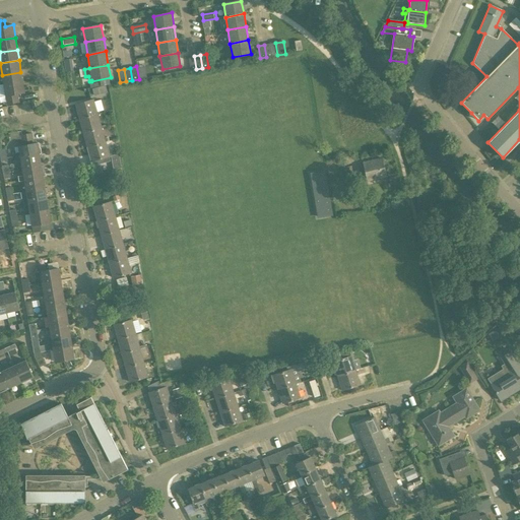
[(22,82),(20,72),(2,75),(4,85),(22,82)]
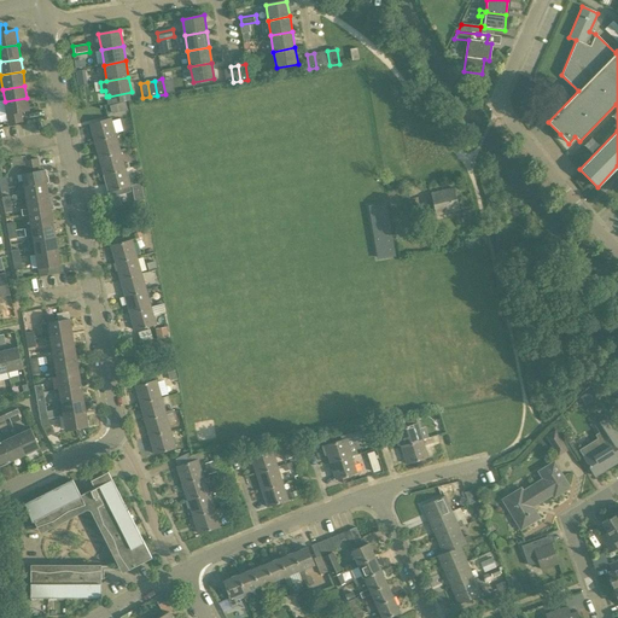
[(29,110),(27,98),(5,101),(9,123),(22,121),(21,111),(29,110)]
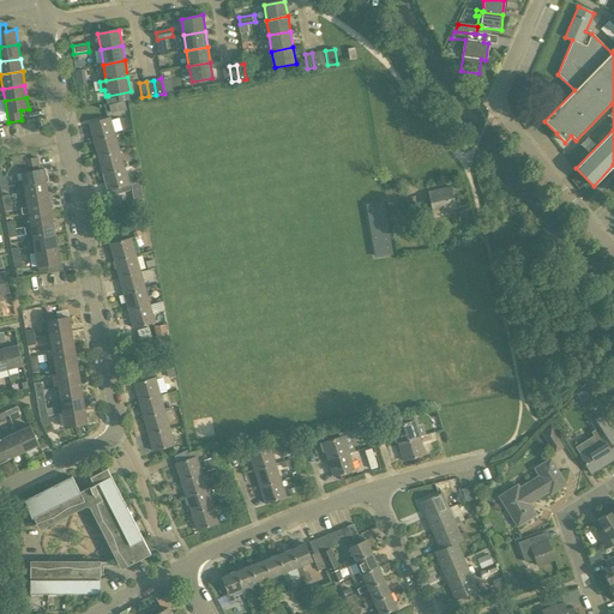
[(109,104),(112,113),(125,108),(122,101),(109,104)]
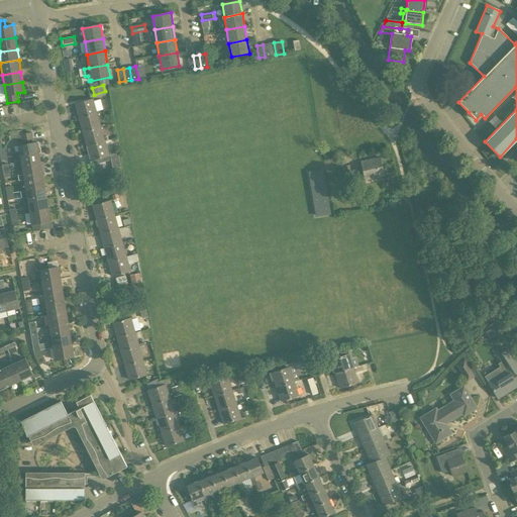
[(79,119),(97,114),(93,100),(75,105),(79,119)]
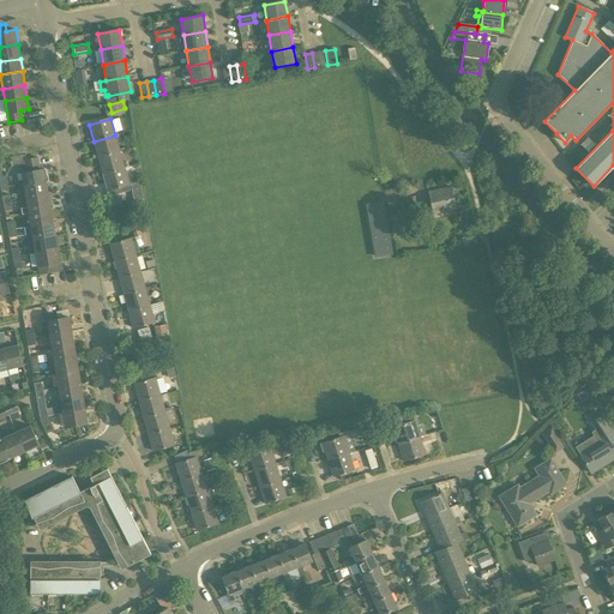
[(98,158),(120,152),(115,136),(94,142),(98,158)]
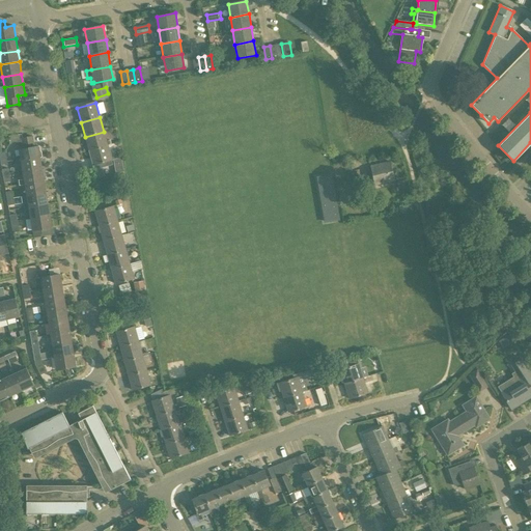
[(89,151),(107,146),(104,132),(85,137),(89,151)]
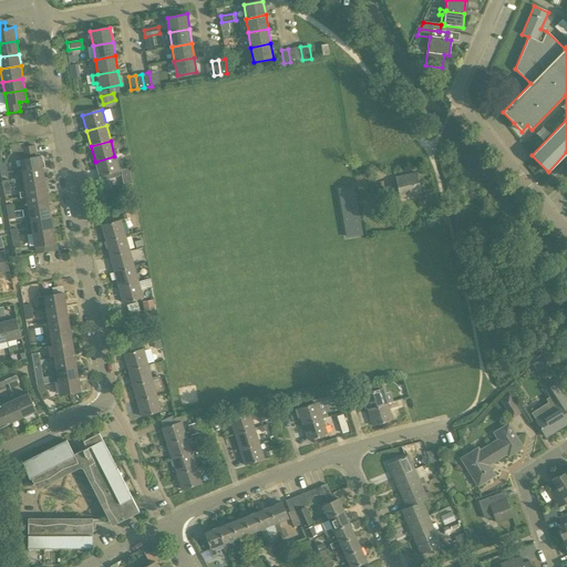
[(43,171),(43,168),(44,167),(43,162),(42,161),(41,157),(37,158),(34,144),(21,146),(23,161),(20,161),(21,166),(16,167),(17,175),(43,171)]
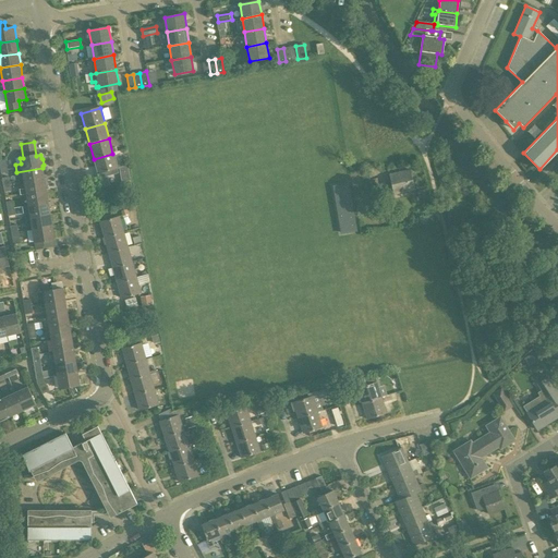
[(97,174),(117,169),(112,154),(94,159),(97,174)]
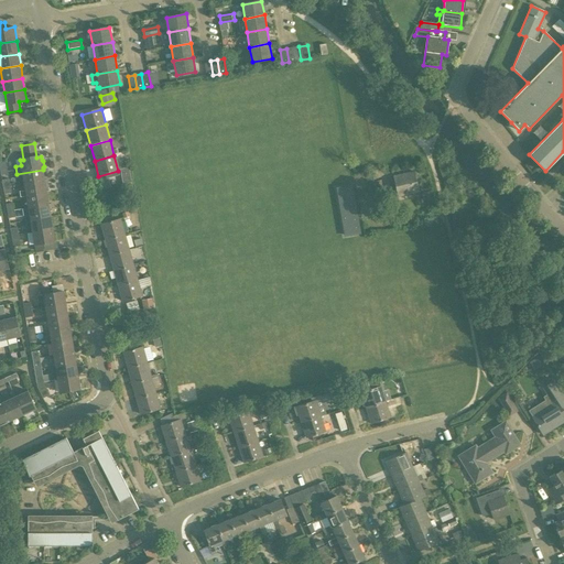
[(24,185),(45,181),(43,170),(17,174),(18,177),(23,176),(24,185)]
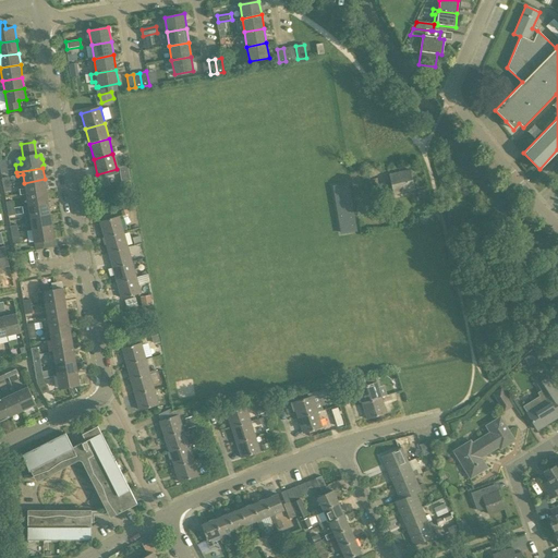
[(393,195),(414,191),(410,171),(389,176),(393,195)]
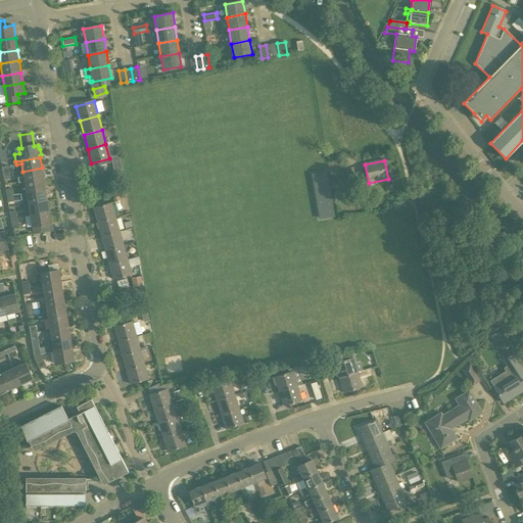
[(25,183),(44,179),(42,168),(22,172),(24,176),(17,177),(18,182),(25,182),(25,183)]
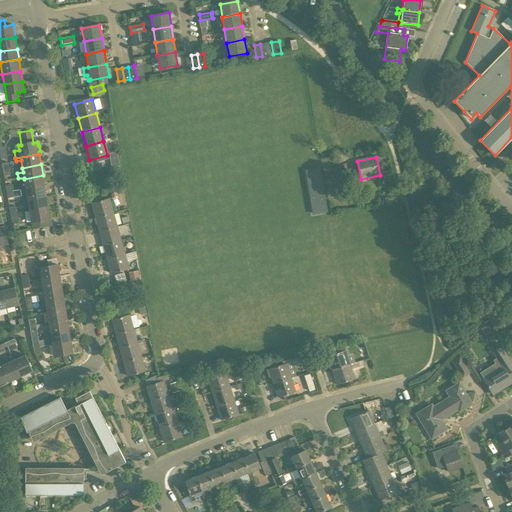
[(341,177),(348,176),(346,164),(339,165),(341,177)]
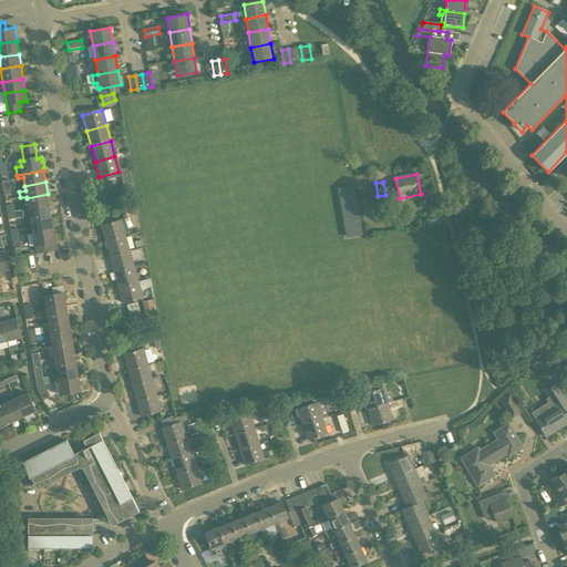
[(346,237),(362,235),(353,185),(338,188),(346,237)]
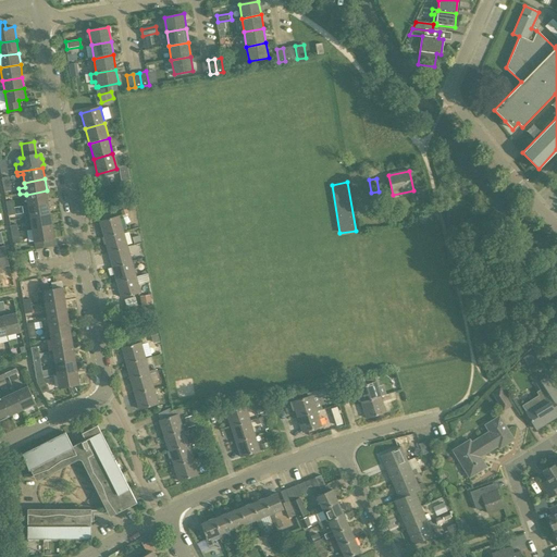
[(47,190),(26,195),(28,207),(49,203),(47,190)]
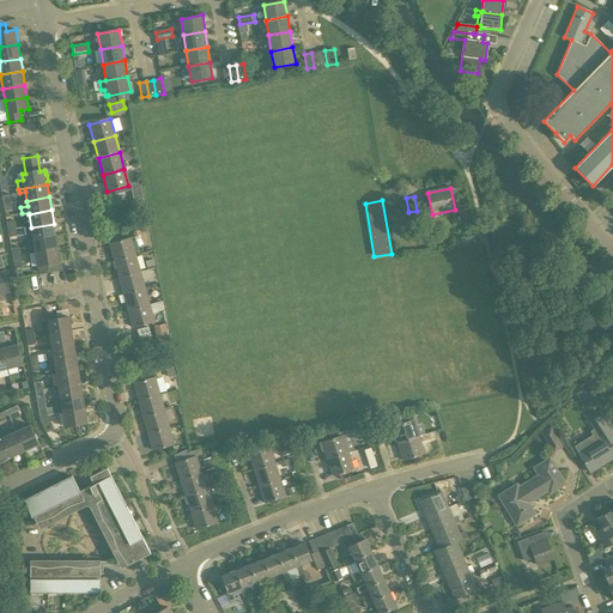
[(34,241),(55,237),(54,224),(31,228),(34,238),(26,240),(28,246),(34,244),(34,241)]
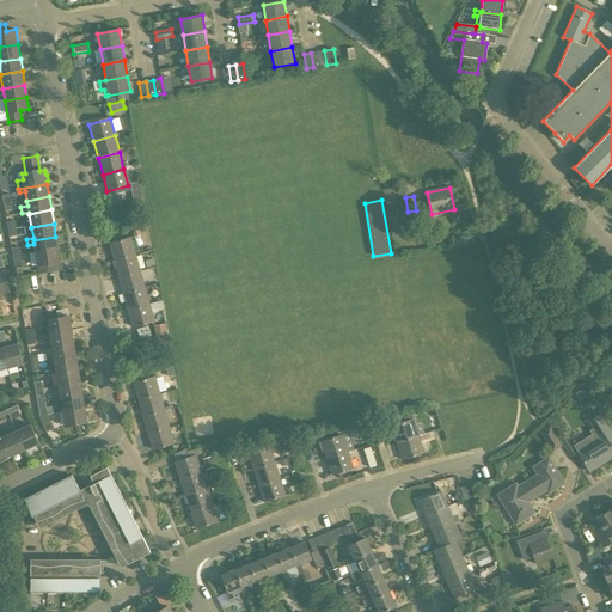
[(36,254),(57,250),(55,237),(34,240),(34,244),(36,254)]
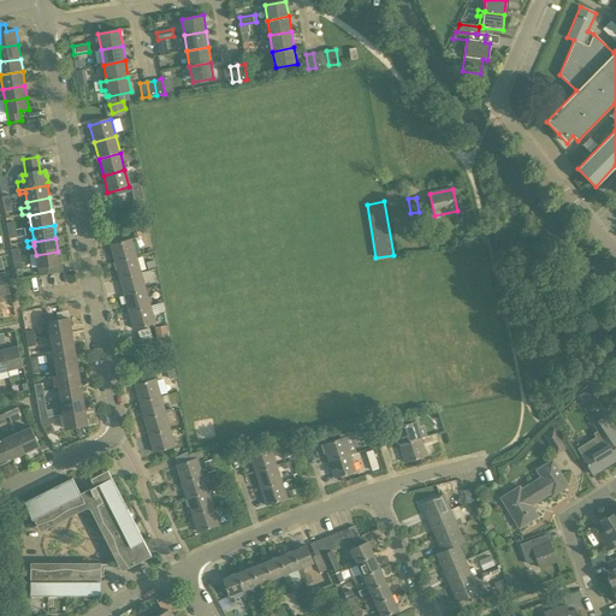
[(114,264),(136,256),(131,240),(110,247),(114,264)]
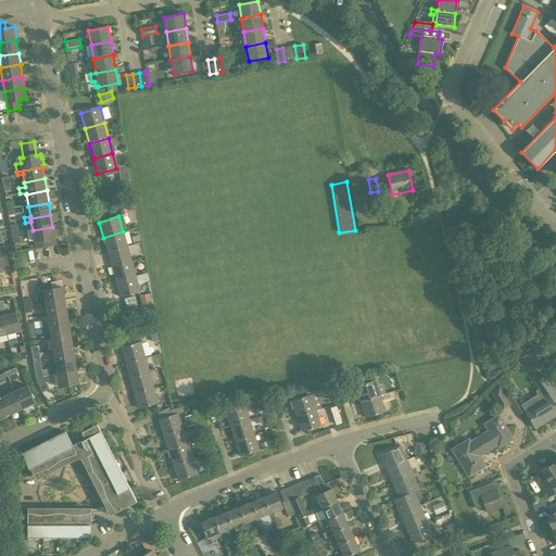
[(42,241),(54,239),(52,227),(33,230),(35,247),(43,245),(42,241)]
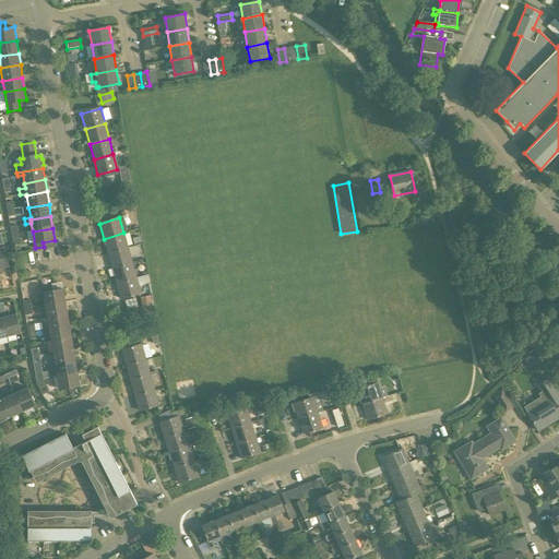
[(128,248),(123,233),(104,239),(108,254),(128,248)]
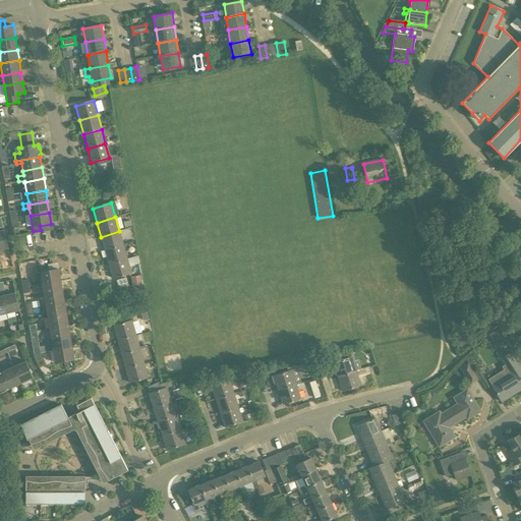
[(123,245),(119,231),(101,237),(105,251),(123,245)]
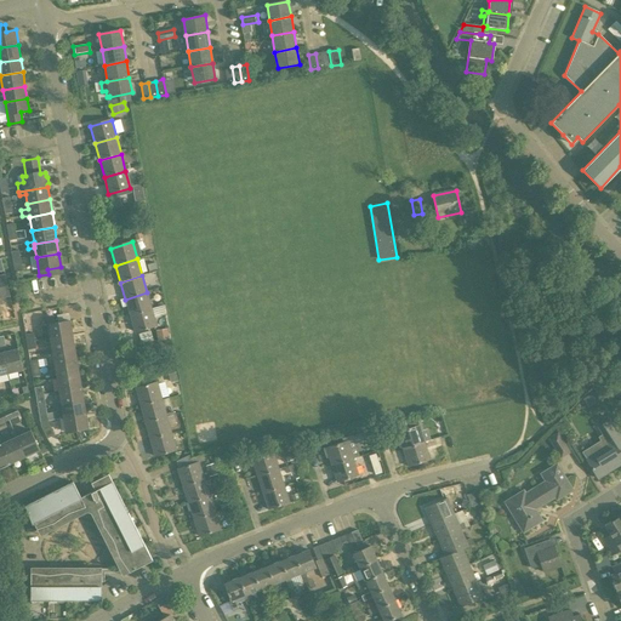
[(152,309),(147,292),(125,300),(130,317),(152,309)]
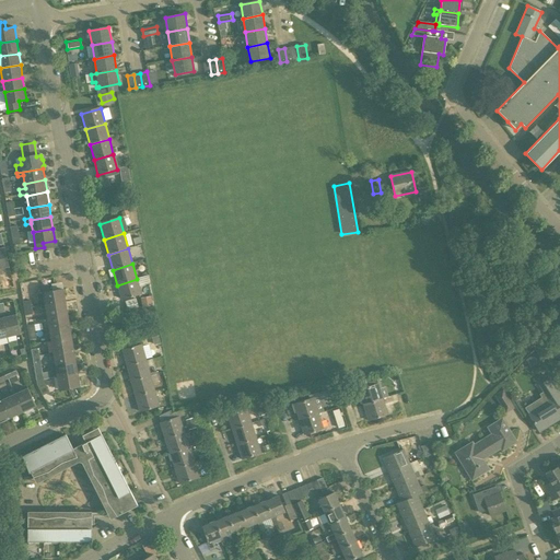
[(141,294),(137,279),(117,286),(121,301),(141,294)]
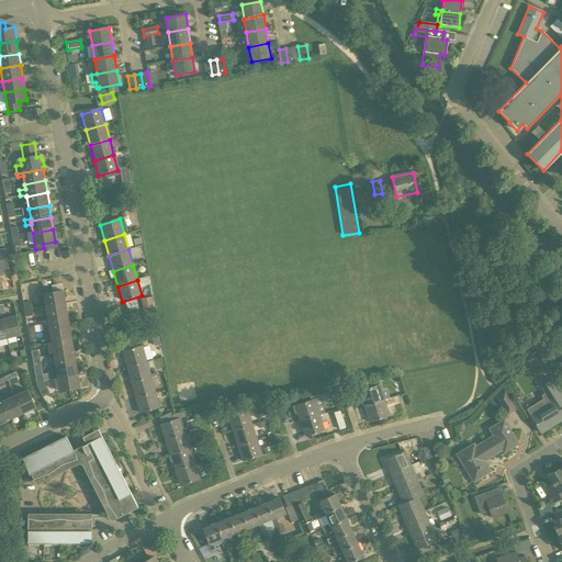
[(44,299),(45,308),(66,305),(64,292),(44,295),(43,293),(37,294),(38,300),(44,299)]
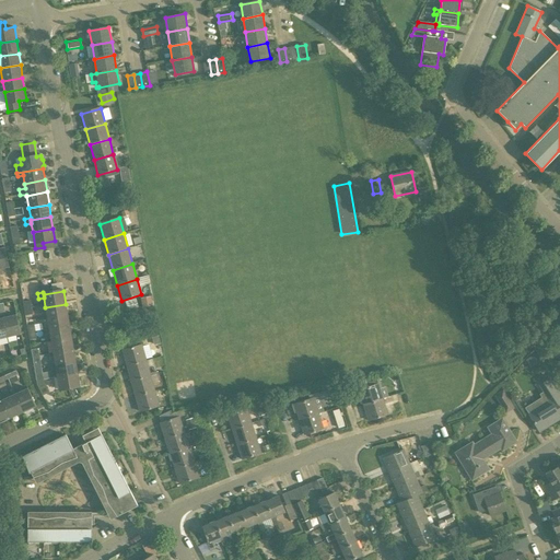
[(8,314),(15,312),(13,301),(4,303),(8,314)]
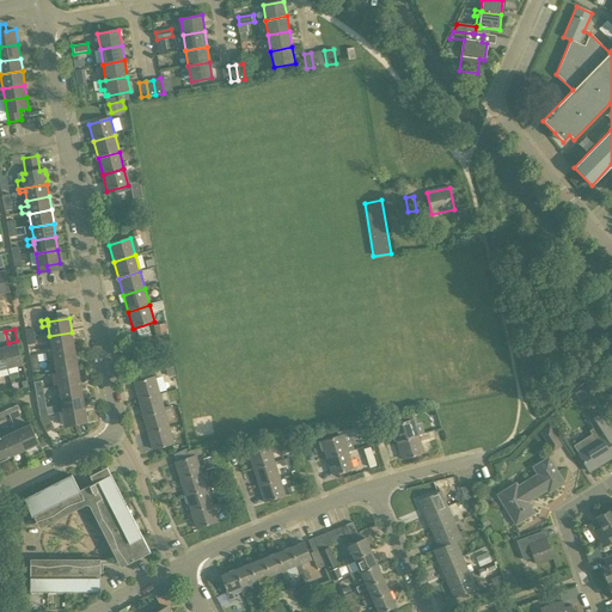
[(74,344),(72,332),(49,336),(51,349),(74,344)]
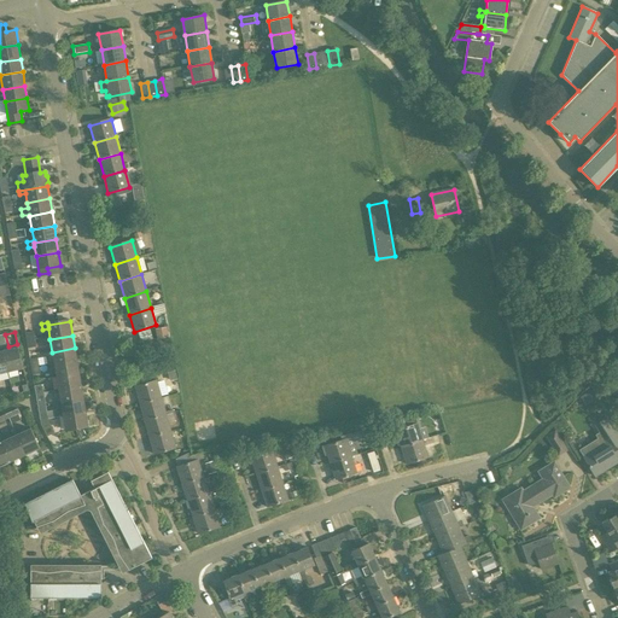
[(76,361),(75,348),(52,353),(54,365),(76,361)]
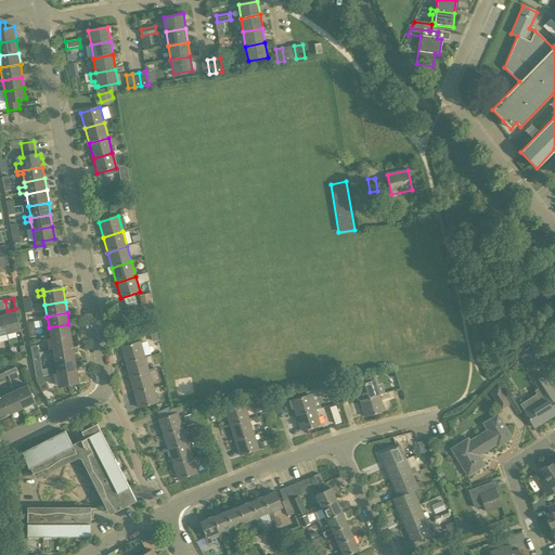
[(7,335),(21,332),(16,313),(2,317),(7,335)]
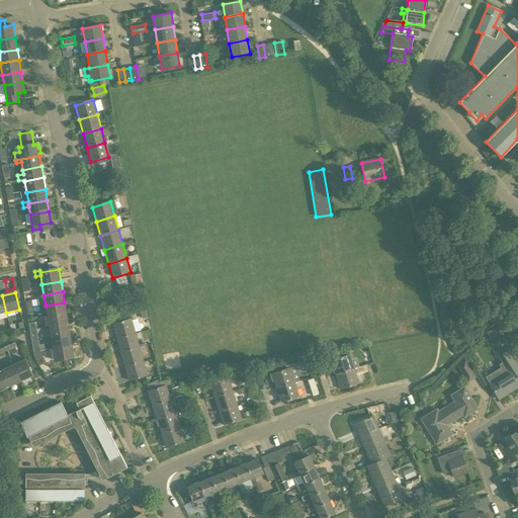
[(46,306),(48,318),(66,314),(64,303),(46,306)]
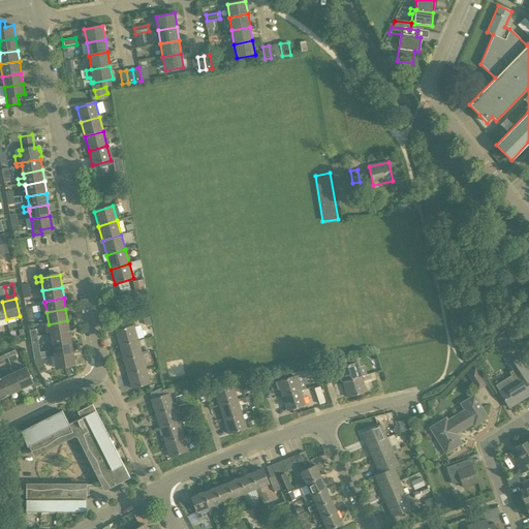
[(67,320),(49,324),(51,335),(69,332),(67,320)]
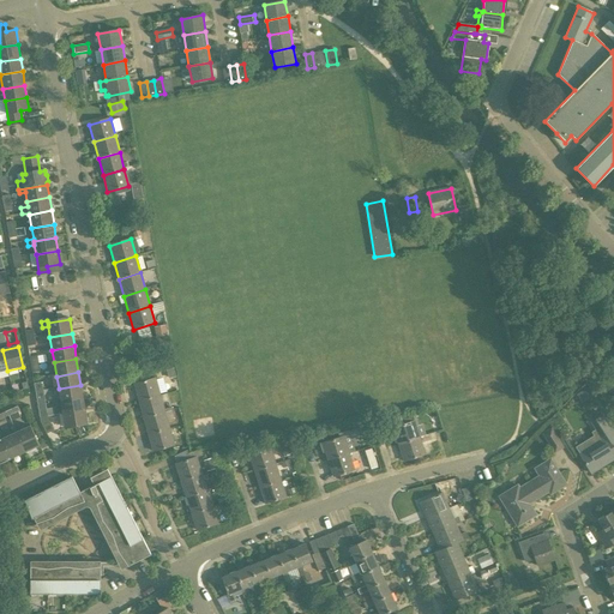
[(139,402),(161,396),(156,379),(134,385),(139,402)]
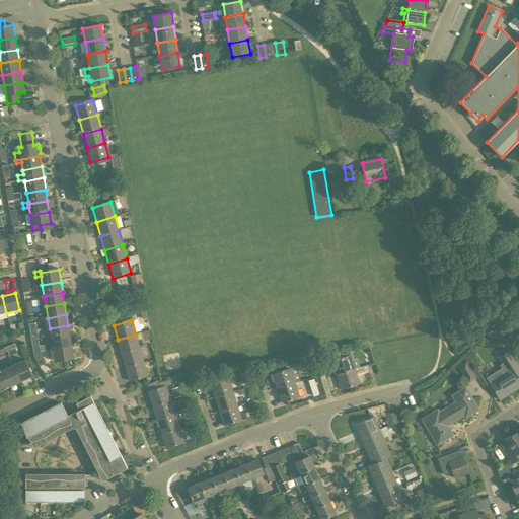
[(68,325),(50,328),(52,340),(70,337),(68,325)]
